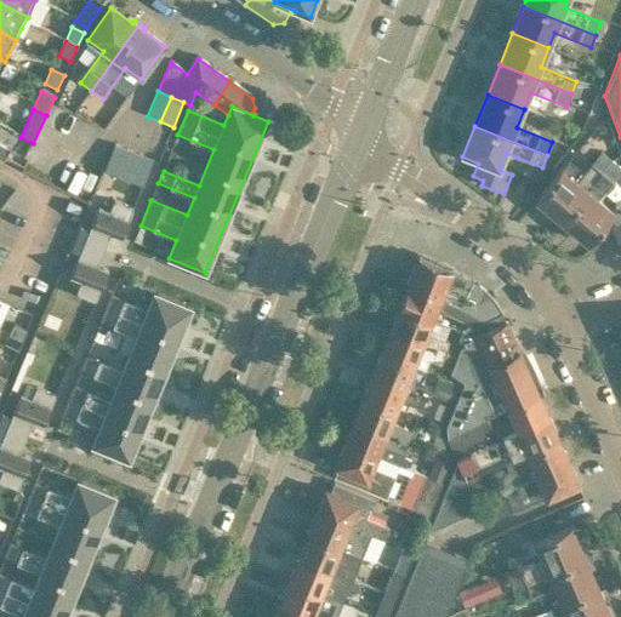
[(127,152),(114,147),(104,171),(117,177),(127,152)]
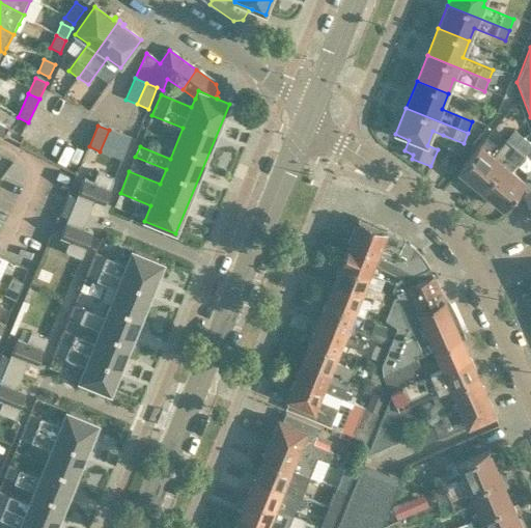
[(100,151),(103,153),(111,156),(119,134),(109,130),(100,151)]
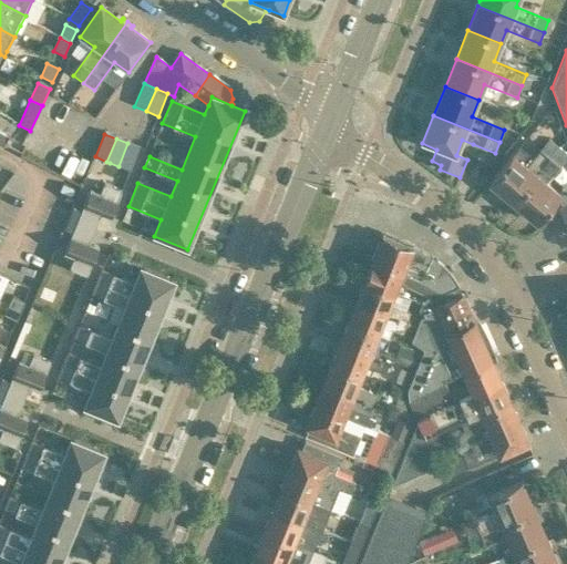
[(11,150),(21,154),(26,147),(16,142),(11,150)]
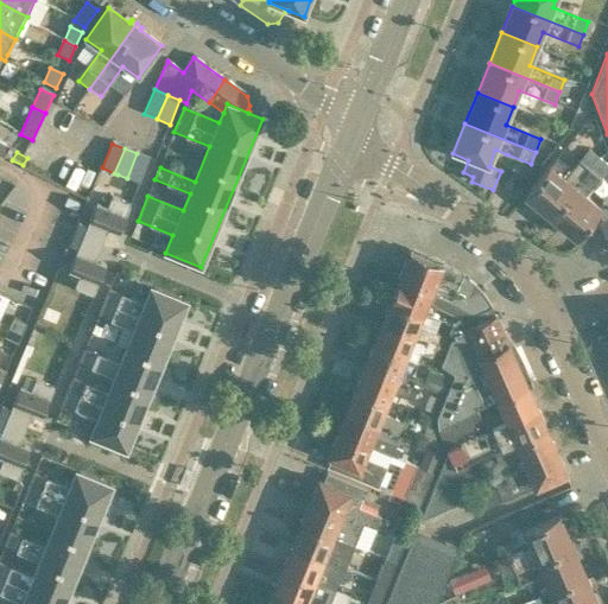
[(549,222),(599,160),(588,152),(572,171),(558,159),(550,169),(548,172),(526,198),(545,215),(544,217),(544,216),(543,217),(549,222)]
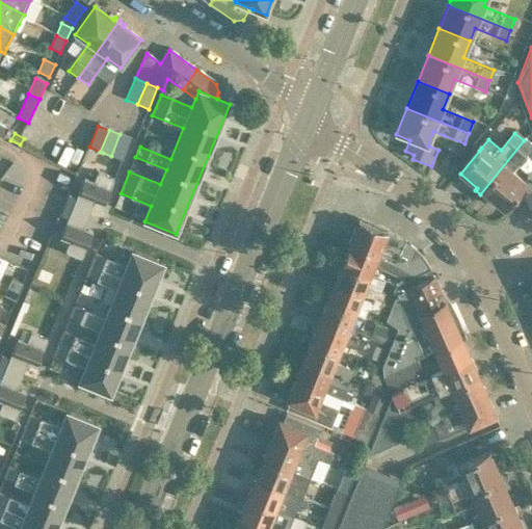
[(111,156),(123,160),(131,139),(120,134),(111,156)]
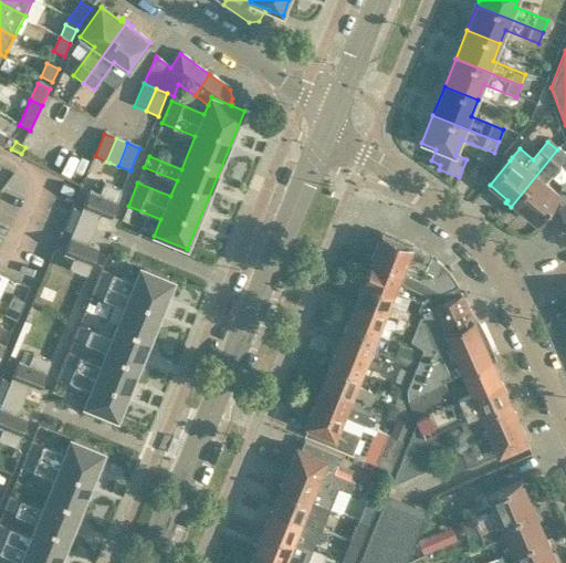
[(536,223),(554,200),(558,196),(545,184),(565,158),(565,156),(557,149),(511,207),(515,210),(515,209),(517,208),(536,223)]
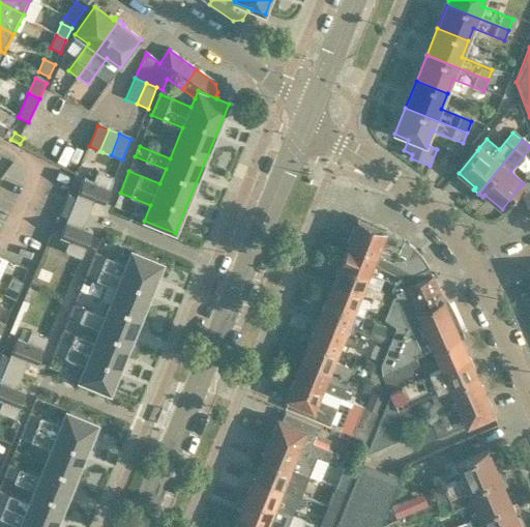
[(102,206),(114,179),(97,173),(93,182),(84,179),(76,199),(68,196),(64,206),(89,215),(94,203),(102,206)]
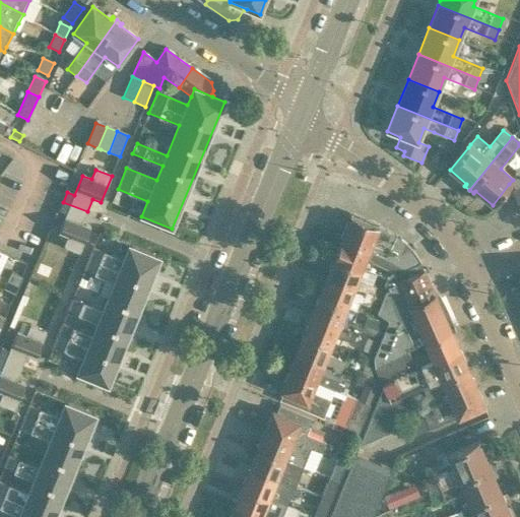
[(519,172),(513,180),(509,184),(515,188),(516,191),(515,192),(519,204),(519,172)]
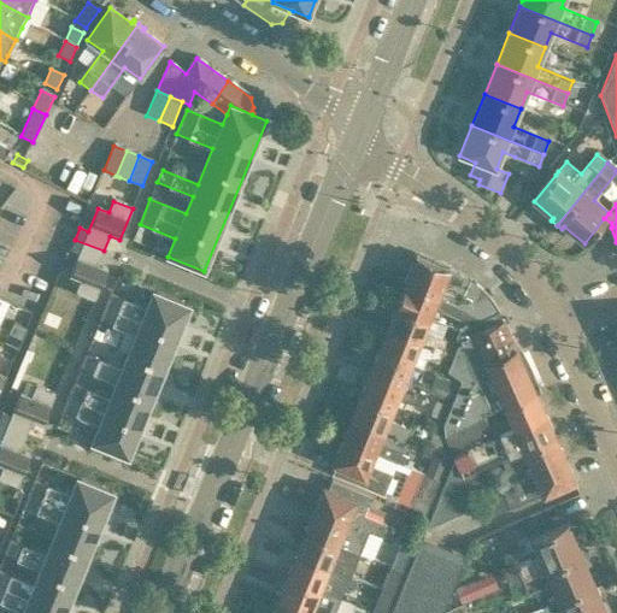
[(98,266),(104,251),(75,240),(70,251),(78,254),(69,278),(80,282),(75,294),(94,301),(107,271),(98,266)]
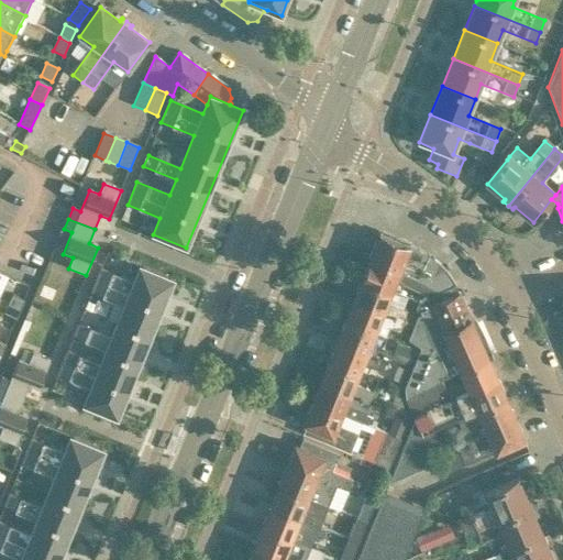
[(418,252),(409,248),(381,237),(371,261),(419,282),(439,293),(454,286),(449,277),(442,270),(435,263),(427,257),(418,252)]
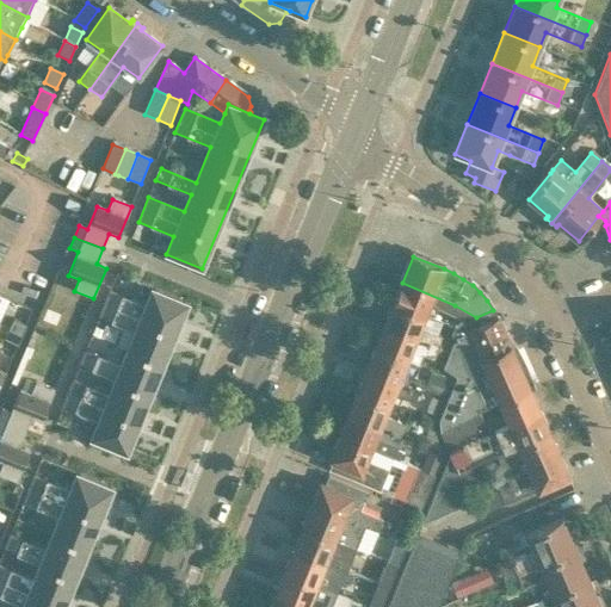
[(402,283),(393,305),(425,319),(430,307),(450,315),(464,323),(476,317),(455,305),(402,283)]
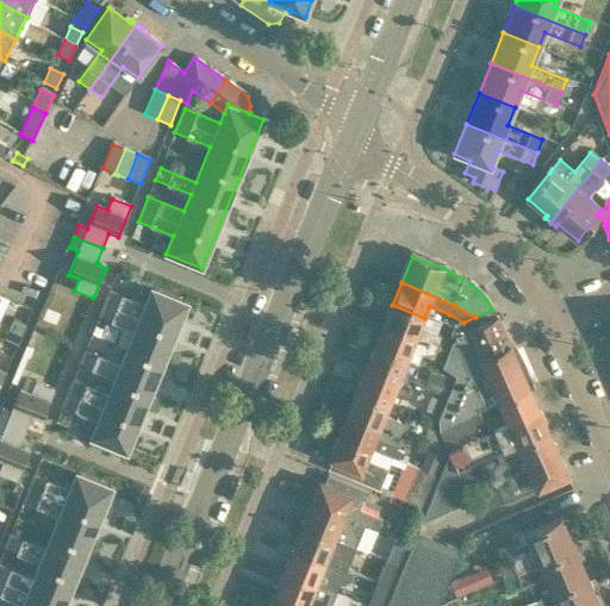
[(126,453),(187,304),(151,288),(144,306),(110,292),(99,317),(135,331),(120,367),(85,351),(80,364),(116,379),(109,395),(73,381),(63,406),(98,420),(91,438),(126,453)]
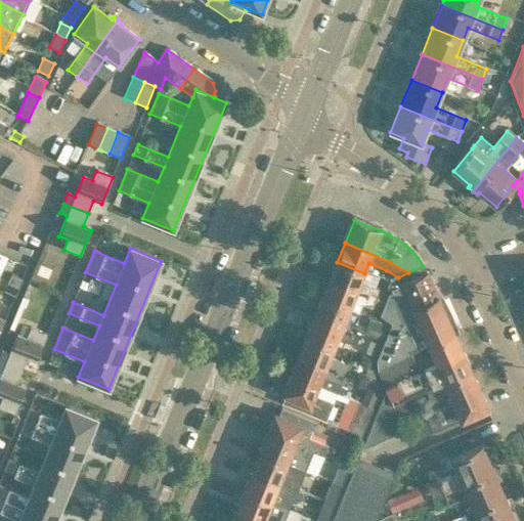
[(361,283),(364,273),(337,262),(330,281),(384,304),(388,294),(361,283)]
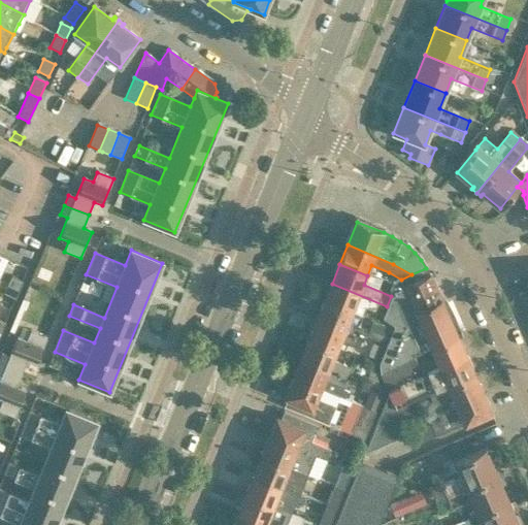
[(388,343),(380,365),(381,374),(382,375),(411,358),(415,356),(417,355),(417,356),(430,350),(431,349),(458,337),(449,317),(439,296),(431,276),(427,268),(411,274),(401,280),(394,282),(392,286),(390,292),(394,294),(394,295),(393,296),(392,296),(388,306),(384,315),(383,319),(392,325),(395,326),(388,343)]
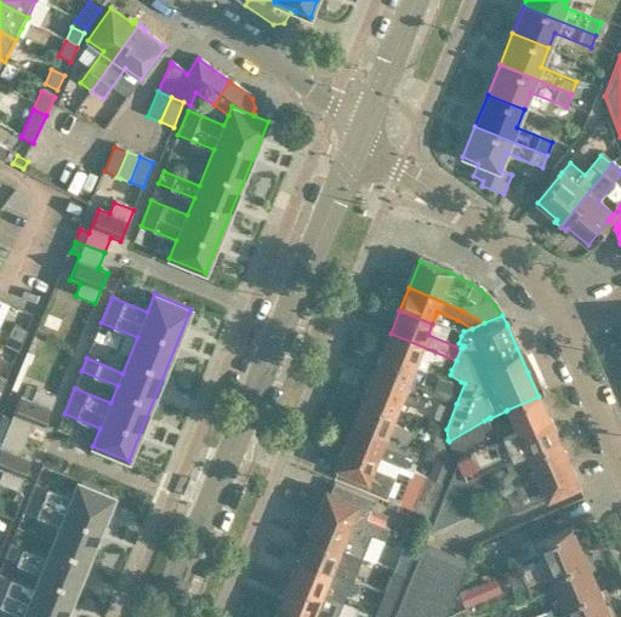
[(13,326),(9,336),(22,342),(27,332),(13,326)]
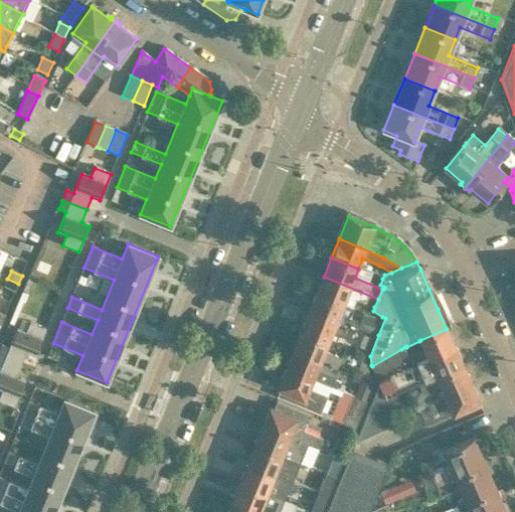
[(377,299),(324,277),(316,295),(352,310),(356,300),(374,307),(377,299)]
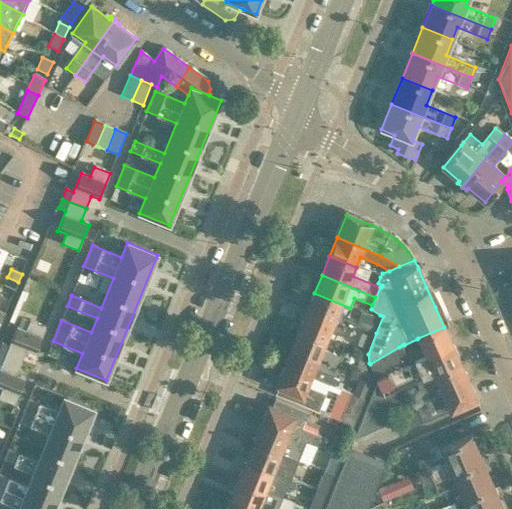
[(3,285),(15,290),(18,282),(7,277),(3,285)]
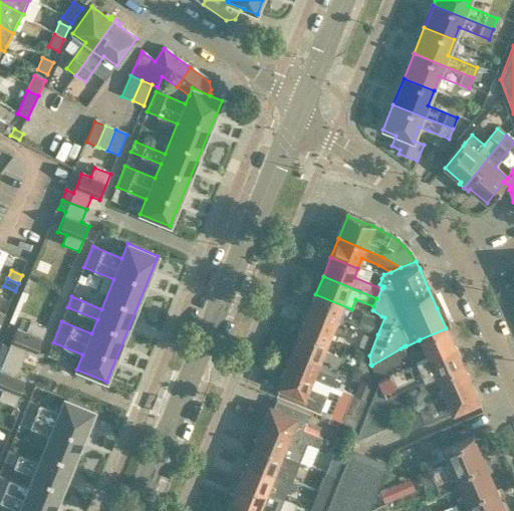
[(351,309),(315,294),(308,313),(353,331),(357,321),(347,317),(351,309)]
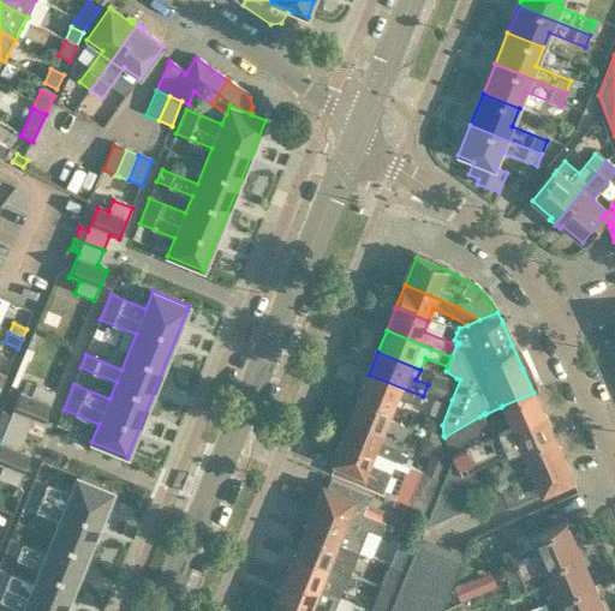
[(423,396),(369,375),(359,396),(392,409),(393,406),(401,409),(405,401),(419,407),(423,396)]
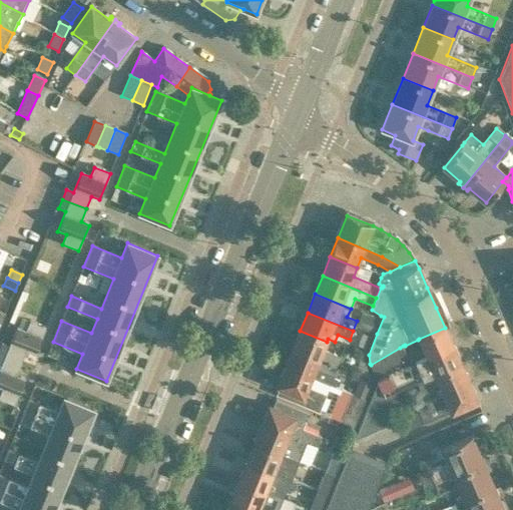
[(357,329),(372,335),(378,319),(363,313),(357,329)]
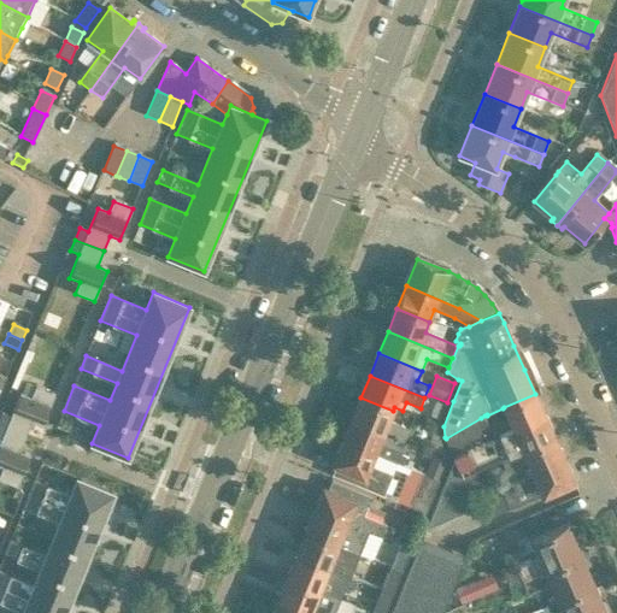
[(42,426),(56,395),(36,387),(31,399),(21,394),(11,417),(3,413),(0,419),(0,426),(25,437),(33,422),(42,426)]
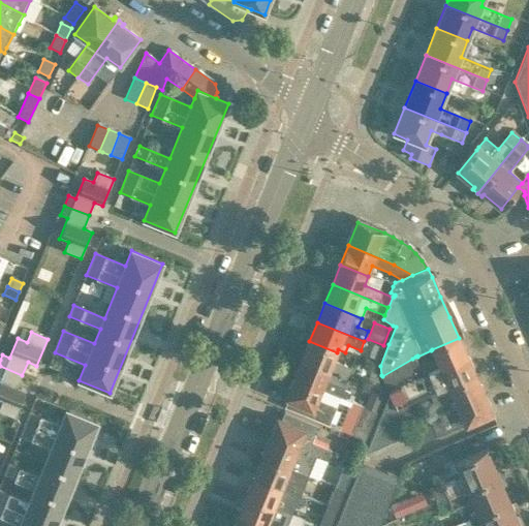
[(467,357),(459,338),(432,349),(431,350),(435,360),(418,366),(415,357),(412,359),(382,376),(389,391),(467,357)]
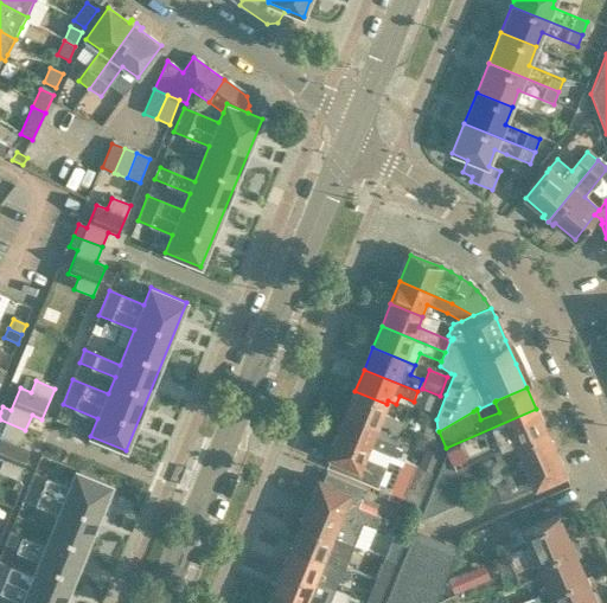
[(383,415),(387,404),(355,391),(346,414),(400,435),(404,423),(383,415)]
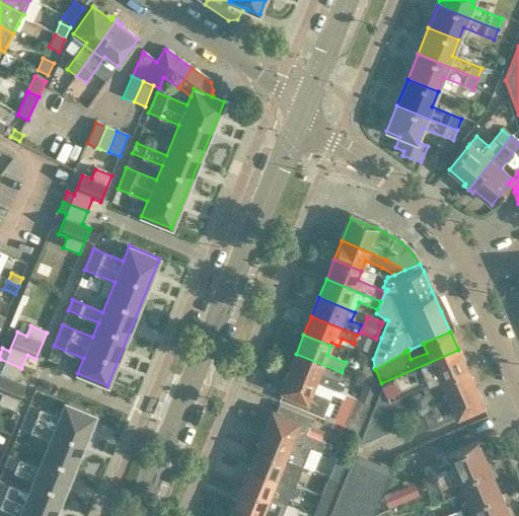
[(370,353),(374,341),(367,339),(363,351),(370,353)]
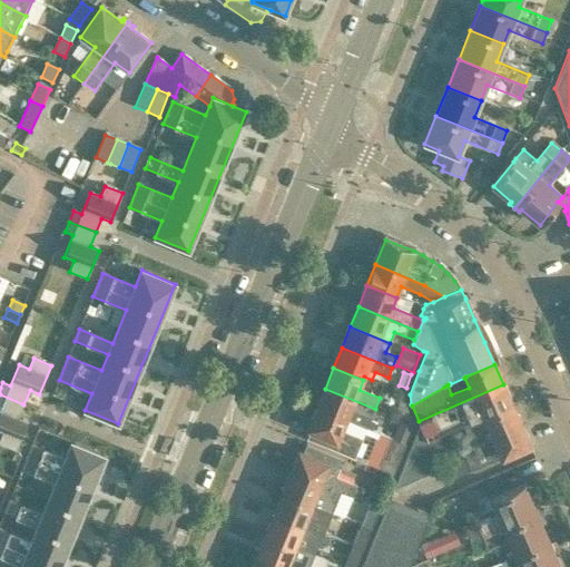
[(512,404),(503,384),(419,421),(428,442),(463,427),(512,404)]
